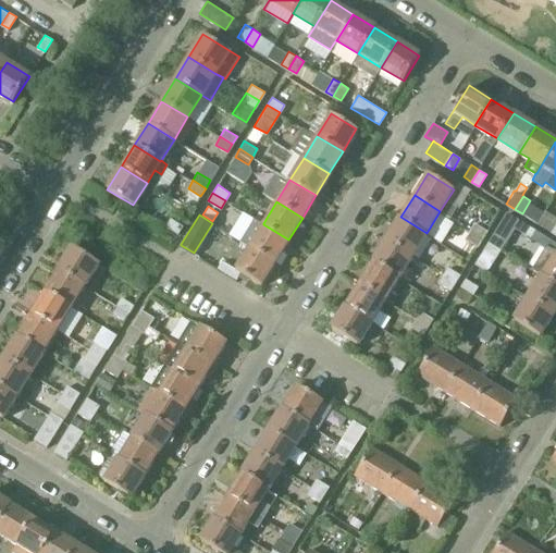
[(387,240),(412,255),(427,233),(400,217),(387,240)]
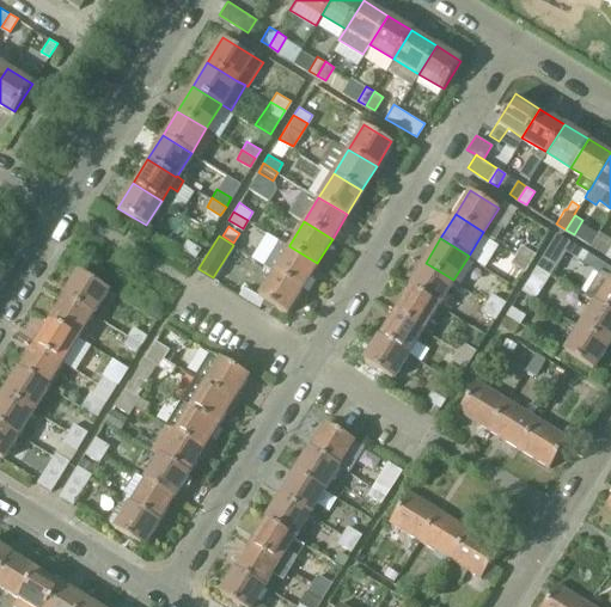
[(187,239),(182,246),(195,255),(201,247),(187,239)]
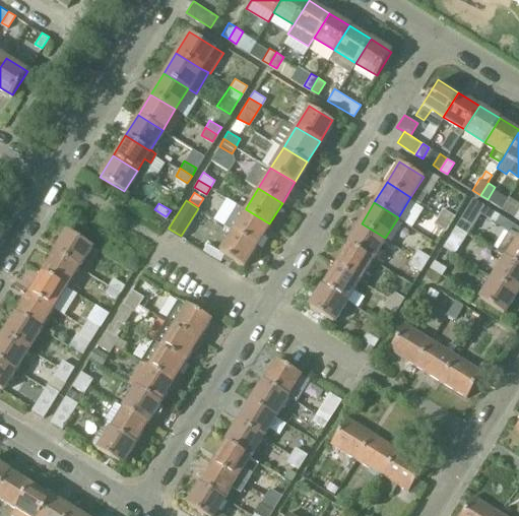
[(233,230),(256,244),(269,223),(246,209),(246,208),(237,203),(223,223),(233,230)]
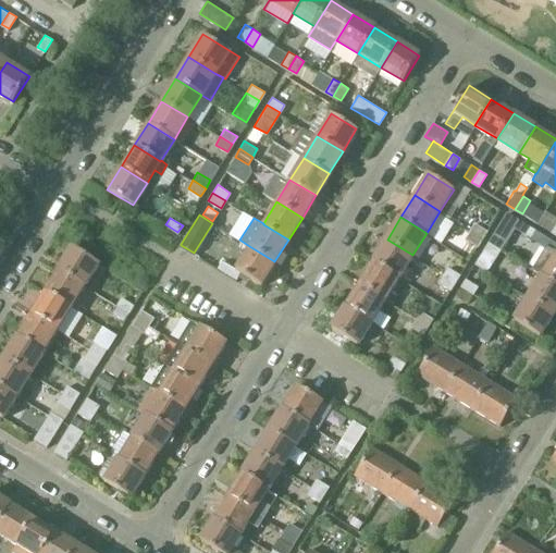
[(471,230),(483,237),(489,230),(476,222),(471,230)]
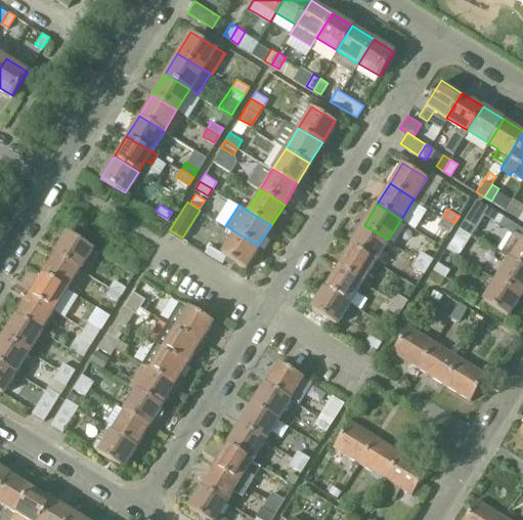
[(438,223),(450,231),(454,223),(443,216),(438,223)]
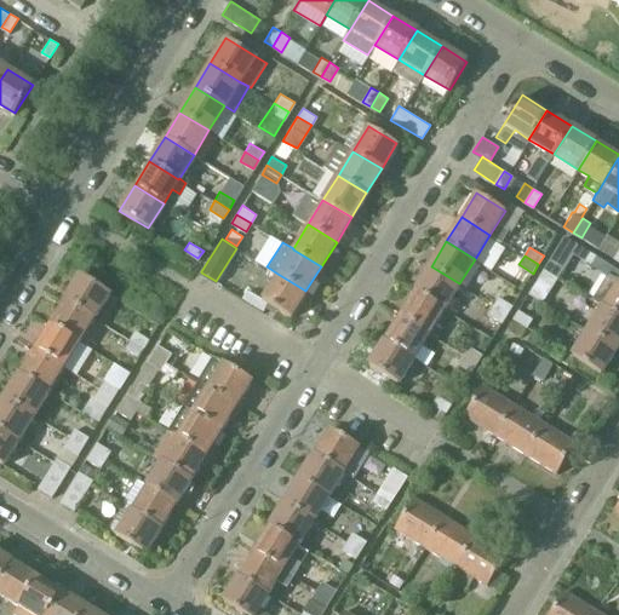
[(563,269),(550,260),(545,269),(559,277),(563,269)]
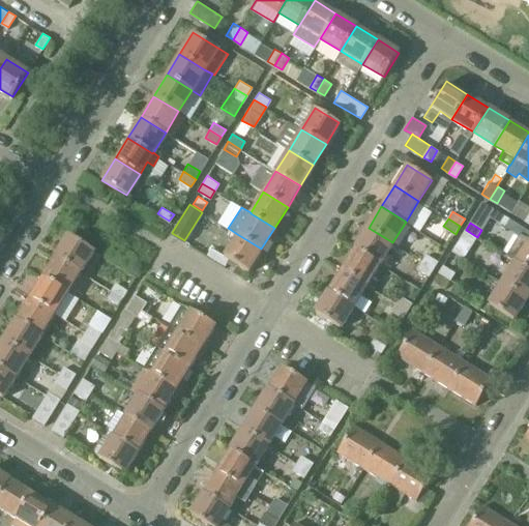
[(369,228),(355,249),(380,263),(392,242),(369,228)]
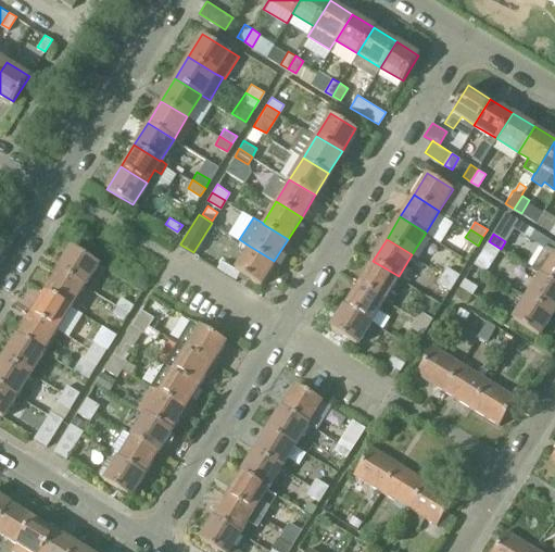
[(501,249),(489,241),(483,249),(495,256),(501,249)]
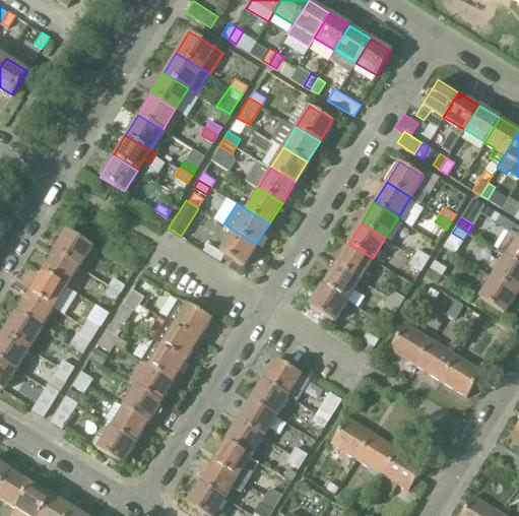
[(506,257),(518,264),(518,235),(518,234),(510,228),(496,250),(506,256),(506,257)]
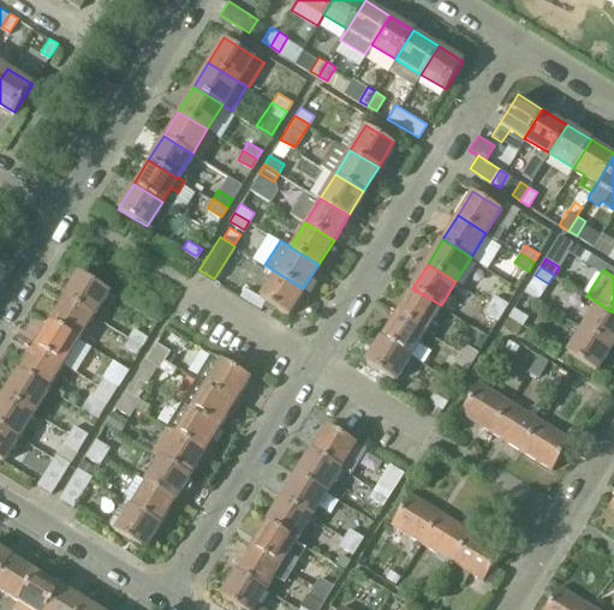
[(81,271),(65,297),(103,321),(105,321),(120,297),(108,289),(109,288),(81,271)]
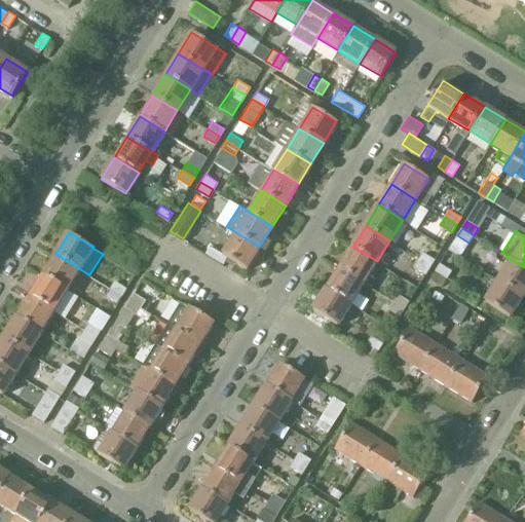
[(247,268),(259,247),(235,232),(223,253),(247,268)]
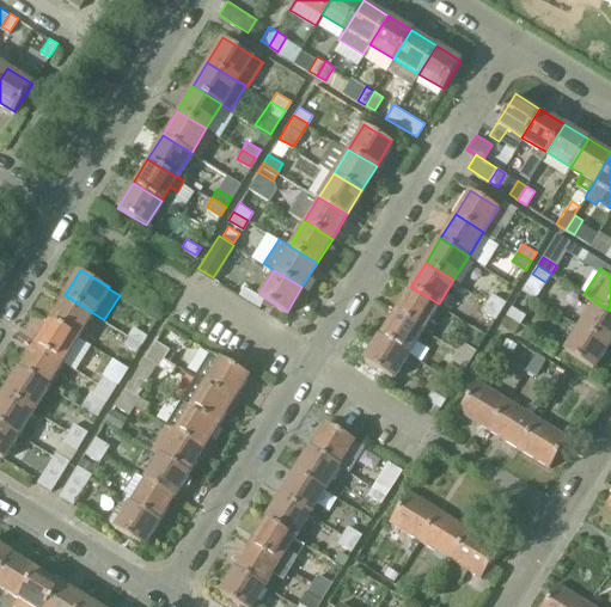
[(410,287),(396,311),(423,329),(439,304),(410,287)]
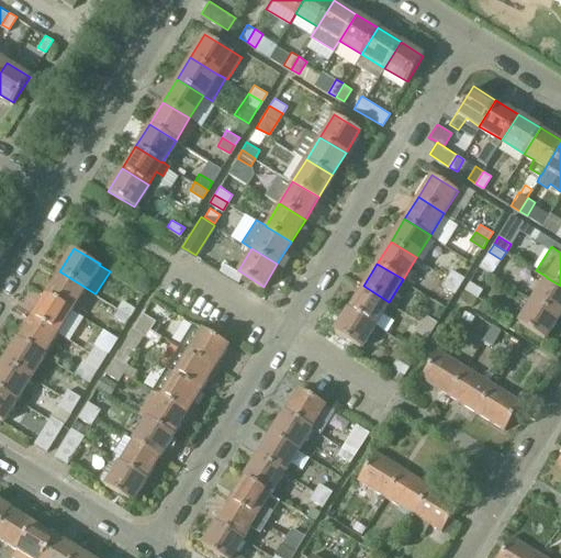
[(448,277),(460,285),(464,277),(452,269),(448,277)]
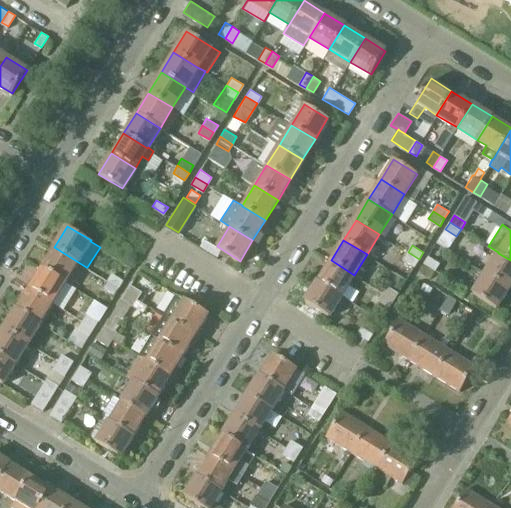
[(54,247),(41,267),(65,282),(72,270),(81,275),(86,267),(54,247)]
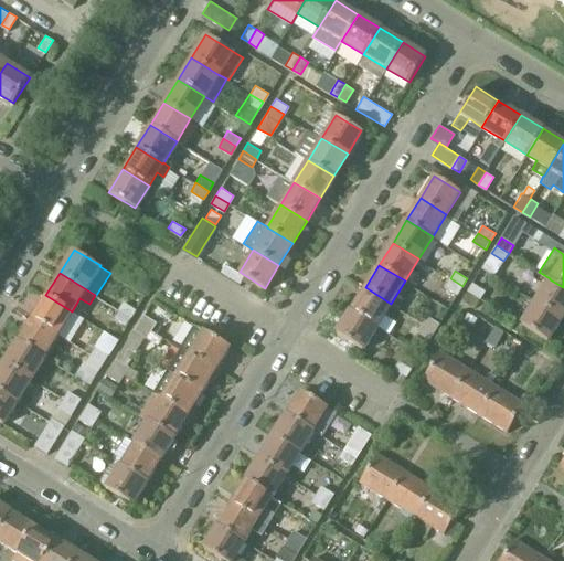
[(445,286),(458,294),(463,286),(450,278),(445,286)]
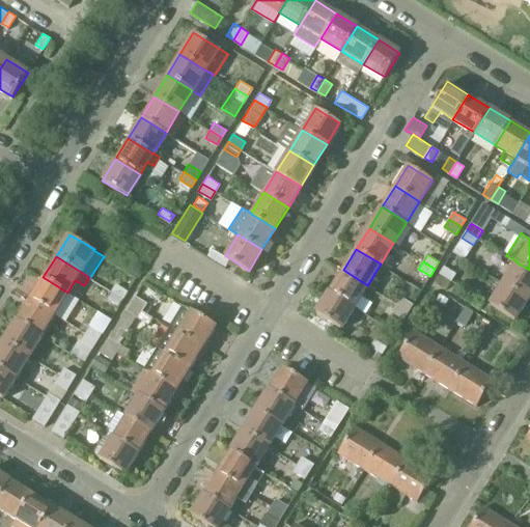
[(529,270),(517,262),(504,282),(529,298),(529,296),(529,270)]
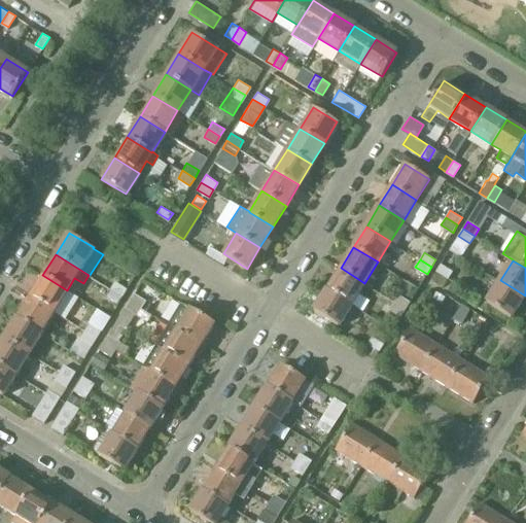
[(436,271),(448,278),(453,271),(442,264),(436,271)]
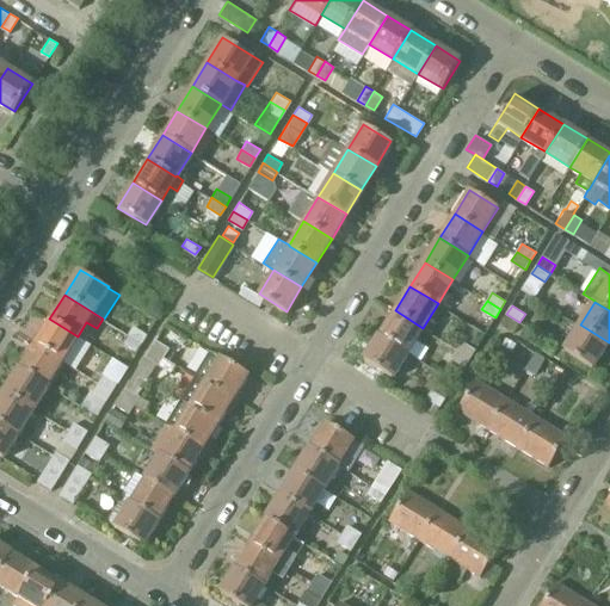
[(395,310),(380,335),(408,352),(423,328),(395,310)]
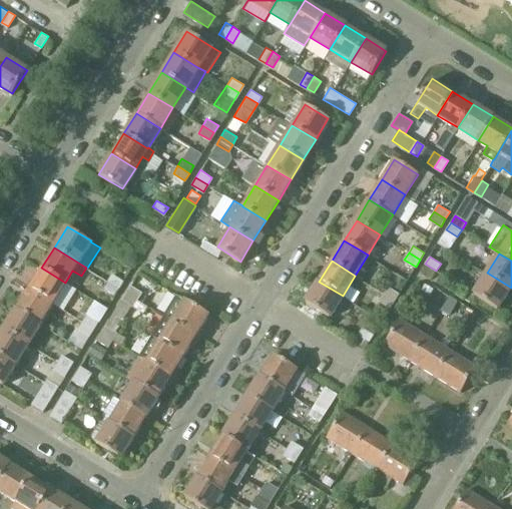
[(29,288),(53,303),(65,283),(41,268),(29,288)]
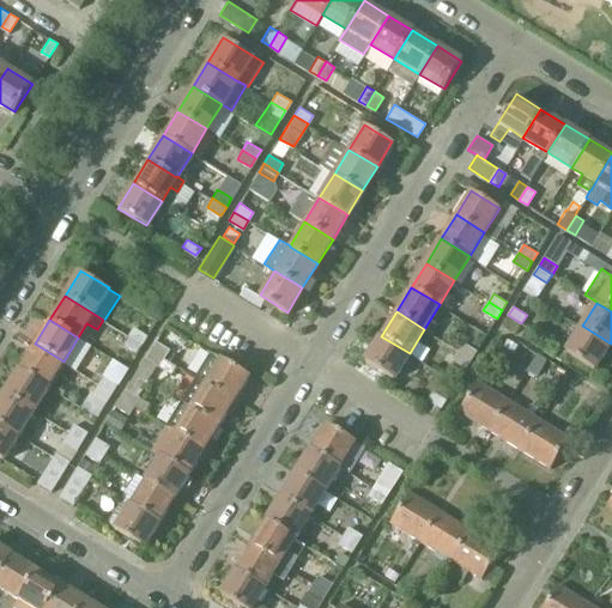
[(595,369),(611,344),(582,326),(567,351),(595,369)]
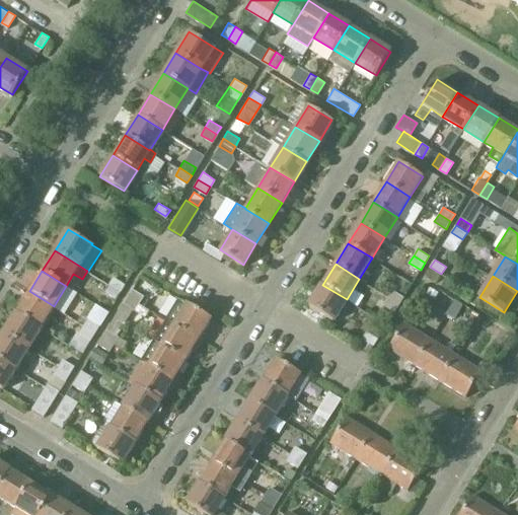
[(113,277),(108,283),(120,290),(124,283),(113,277)]
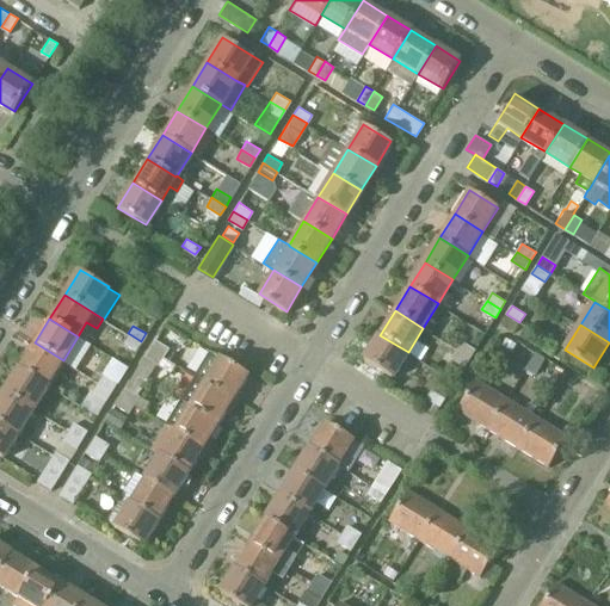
[(136,348),(141,341),(128,333),(123,341),(136,348)]
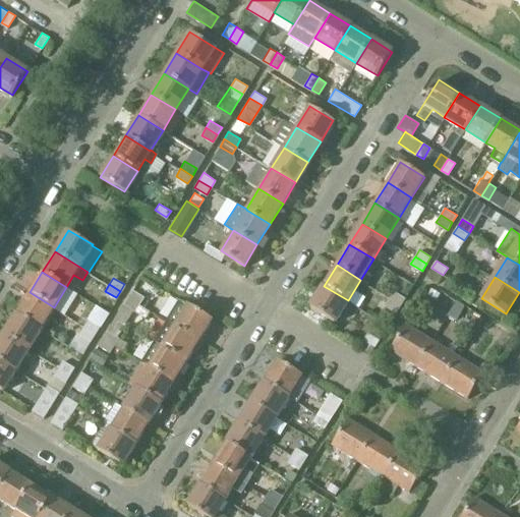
[(335,322),(348,300),(324,286),(310,306),(335,322)]
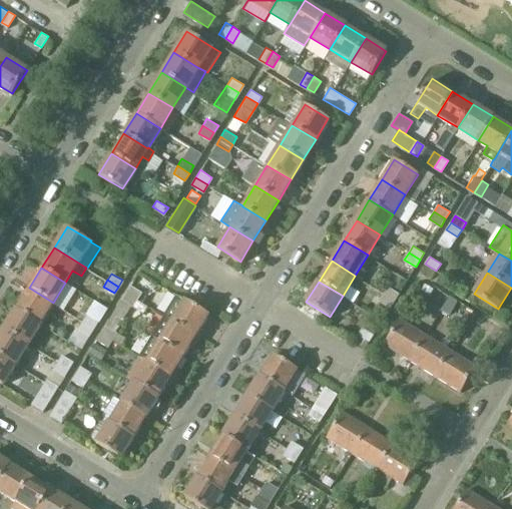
[(433,288),(424,282),(420,288),(429,294),(433,288)]
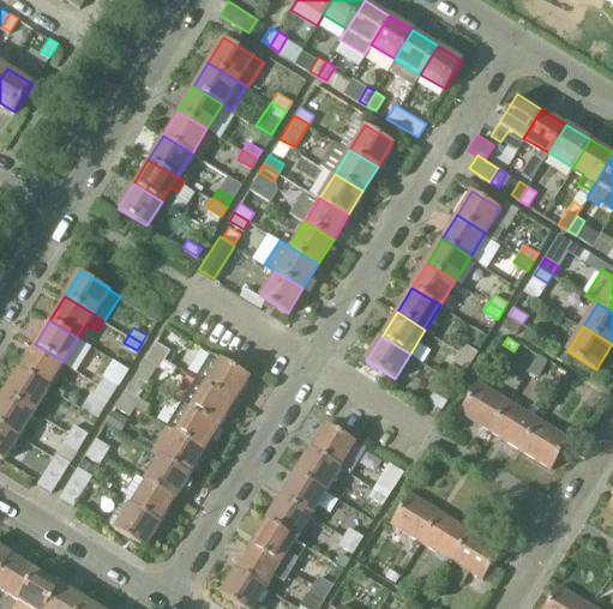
[(169,349),(156,341),(151,349),(164,357),(169,349)]
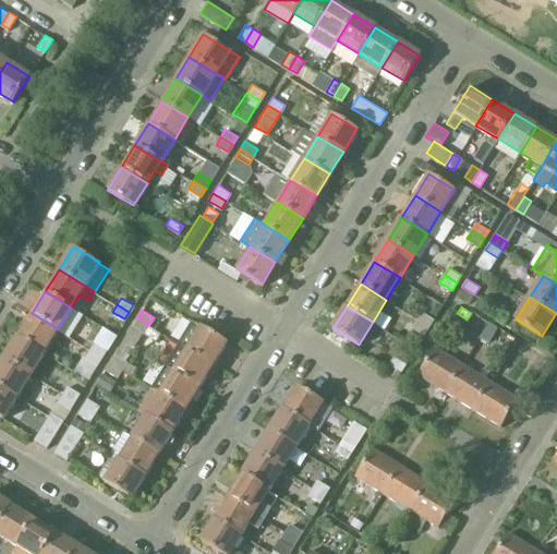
[(418,318),(430,327),(434,320),(422,312),(418,318)]
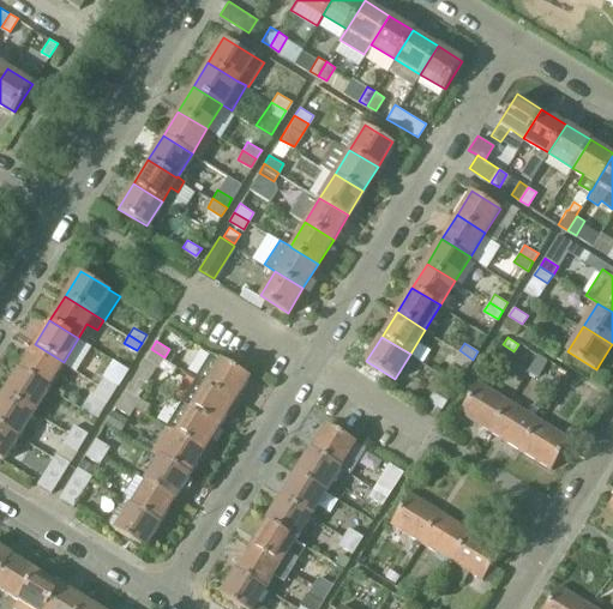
[(35,344),(20,368),(48,386),(64,362),(35,344)]
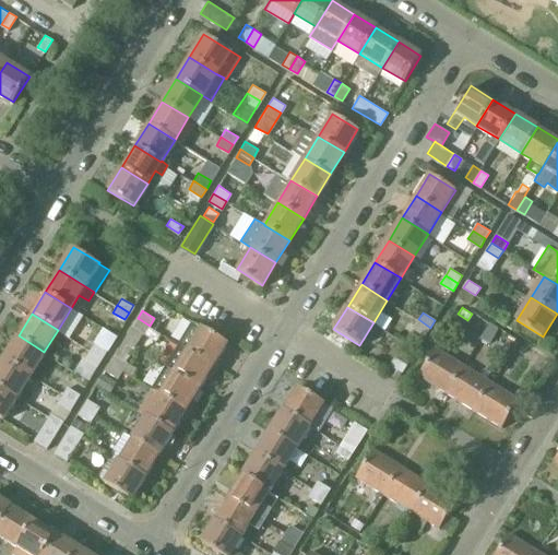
[(150,326),(138,318),(133,325),(145,332),(144,333),(155,340),(159,332),(150,326)]
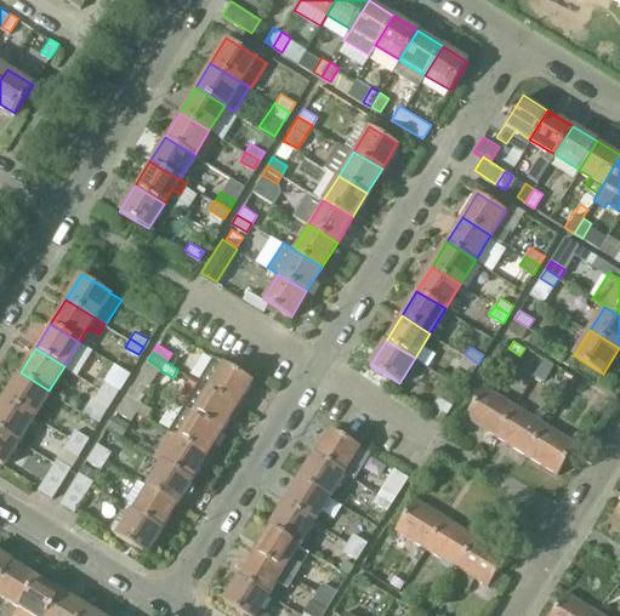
[(459,363),(473,371),(478,364),(465,354),(459,363)]
